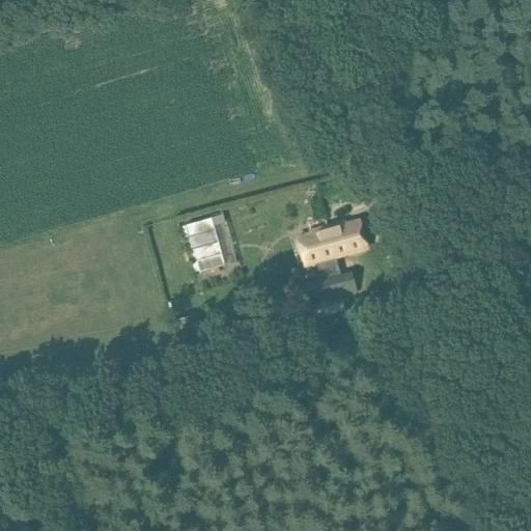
[(213,217),(186,225),(201,276),(228,268),(213,217)]
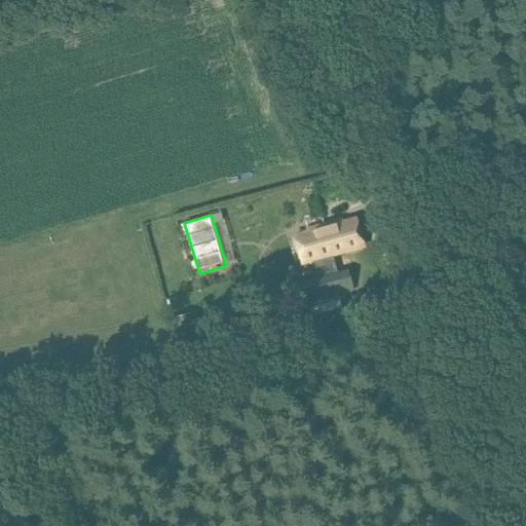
[(308,233),(295,237),(302,264),(343,253),(363,247),(355,221),(342,224),(341,221),(322,227),(307,230),(308,233)]
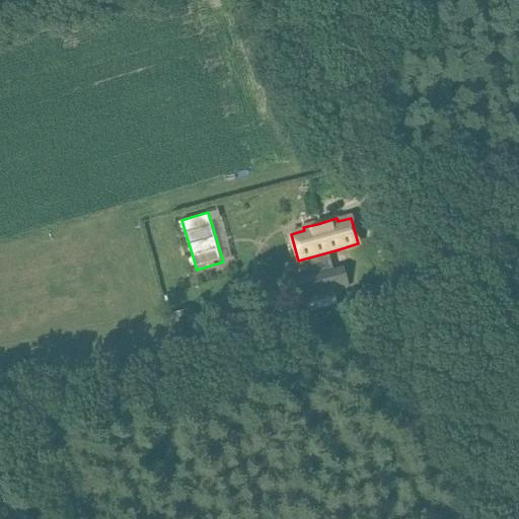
[(343,267),(294,281),(300,301),(334,292),(349,288),(343,267)]
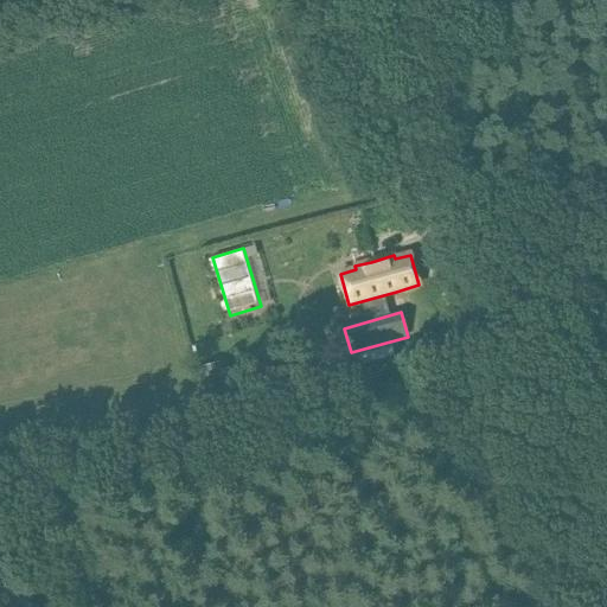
[(368,349),(340,356),(344,370),(385,359),(382,345),(368,349)]
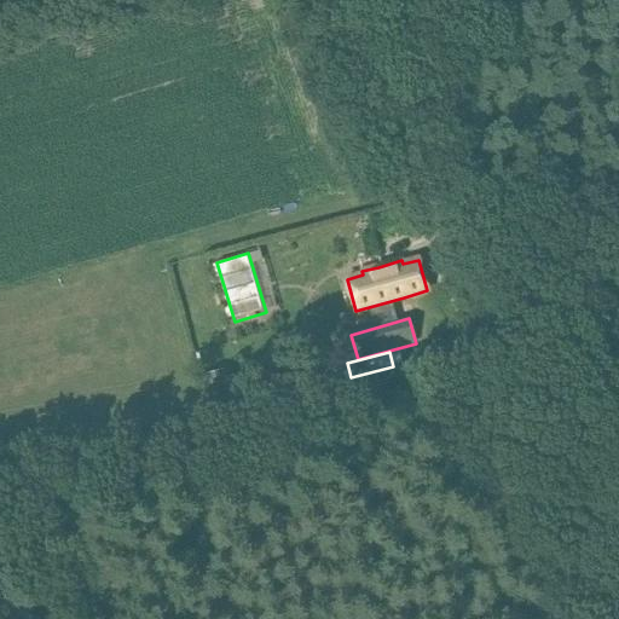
[(225,368),(198,376),(210,417),(210,420),(238,412),(225,368)]
